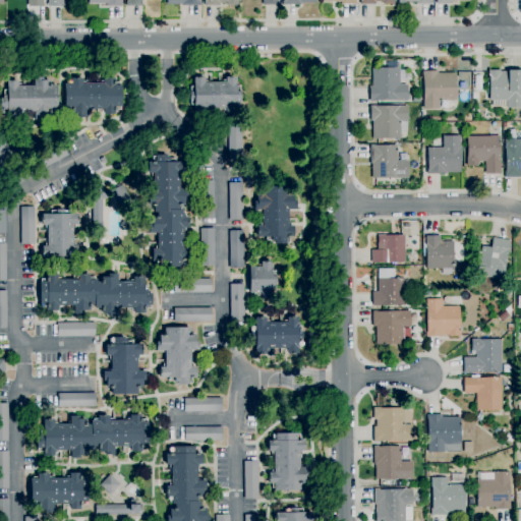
[(368,102),(368,87),(372,87),(371,68),(399,67),(399,84),(407,84),(407,101),(397,101),(397,100),(375,101),(375,102),(368,102)]
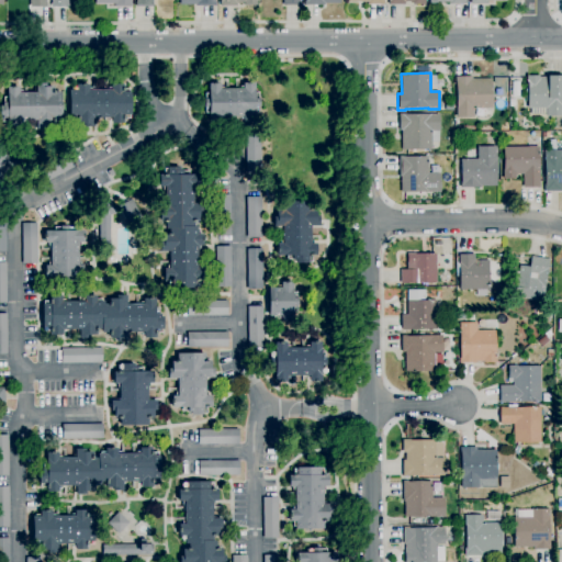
[(561,116),(546,116),(546,114),(529,114),(529,109),(527,109),(527,94),(525,94),(525,89),(527,89),(527,81),(526,81),(526,76),(539,76),(539,77),(548,77),(548,76),(561,76),(561,116)]
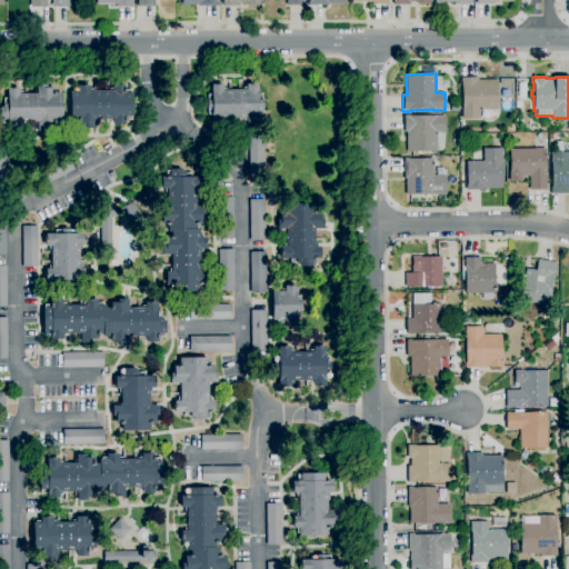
[(479,110),(479,118),(462,119),(461,85),(460,78),(478,78),(478,80),(498,79),(498,110),(479,110)]
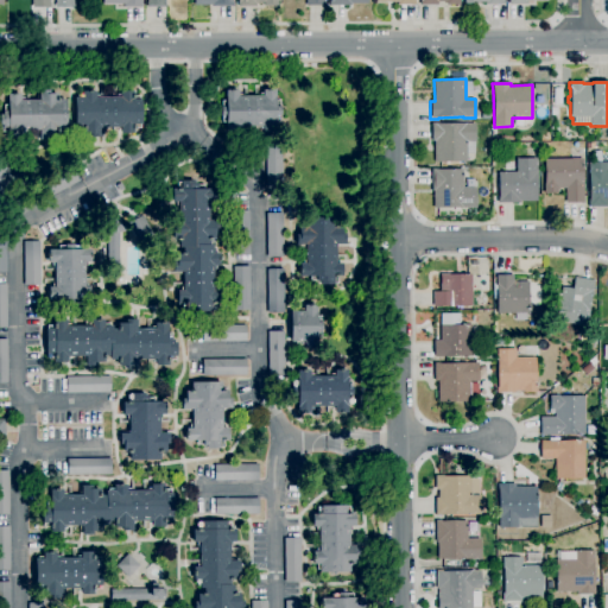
[(58,139),(39,139),(39,131),(24,131),(24,133),(10,133),(10,128),(0,128),(0,114),(2,114),(2,111),(4,111),(4,106),(7,105),(7,94),(20,94),(20,100),(39,100),(39,90),(50,90),(50,94),(58,94),(58,100),(67,100),(67,131),(58,131),(58,139)]
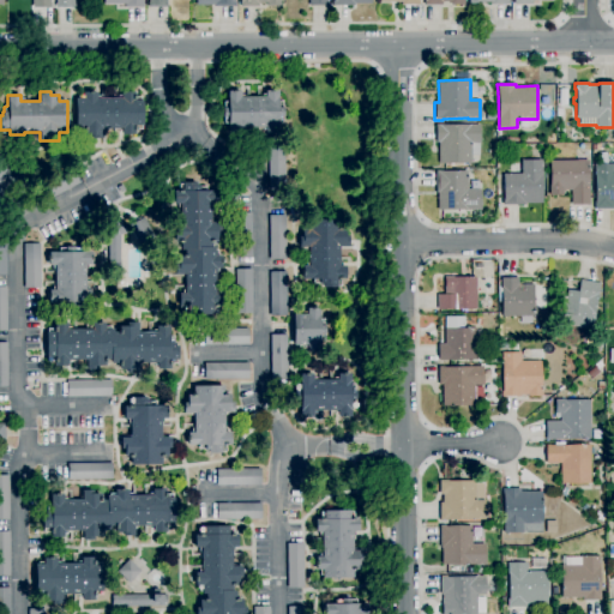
[(92,139),(92,136),(84,136),(84,131),(76,132),(76,98),(78,98),(78,96),(84,96),(84,92),(96,92),(97,98),(121,98),(121,91),(134,91),(134,97),(140,97),(140,101),(143,101),(143,125),(142,125),(142,130),(134,130),(134,134),(122,134),(121,128),(102,128),(102,139),(92,139)]
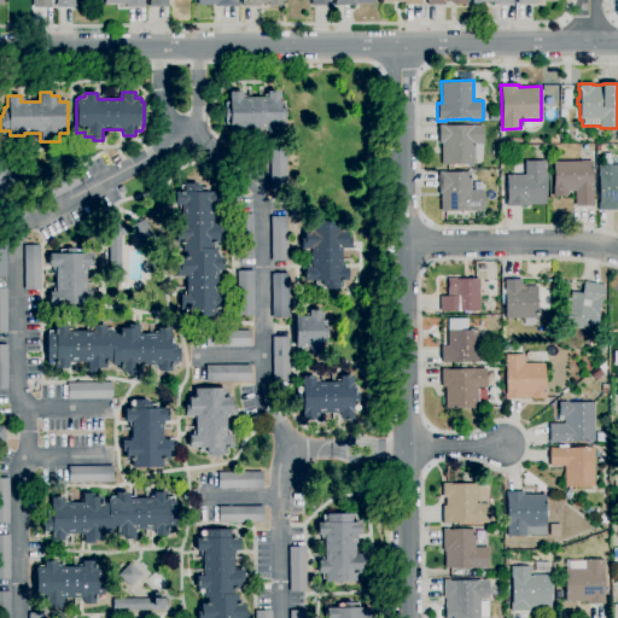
[(280,134),(267,134),(267,128),(243,129),(243,135),(229,135),(229,124),(225,124),(225,118),(223,118),(223,109),(225,109),(225,103),(229,103),(229,92),(242,92),(242,98),(267,98),(267,92),(280,92),(280,101),(284,101),(284,109),(285,109),(285,117),(284,117),(284,123),(280,124),(280,134)]
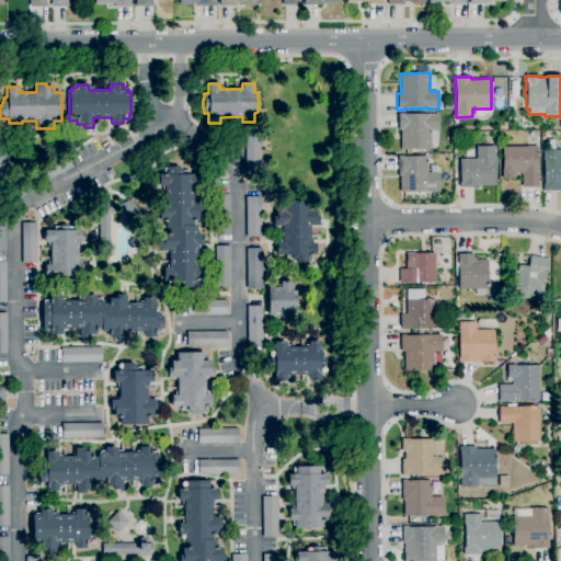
[(401,149),(400,130),(398,130),(398,113),(405,113),(405,114),(438,114),(438,130),(437,132),(438,142),(431,142),(431,149),(401,149)]
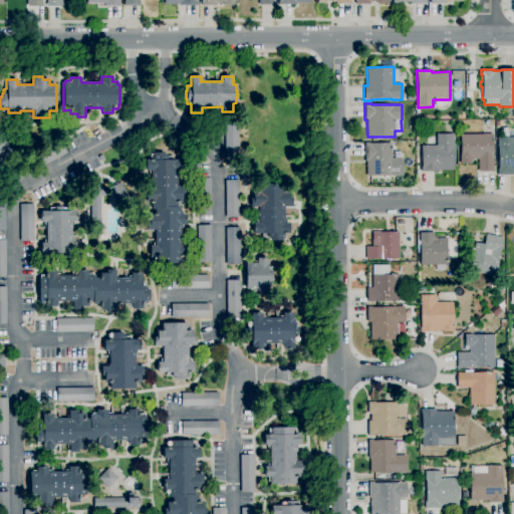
[(225,159),(224,120),(238,120),(239,159),(225,159)]
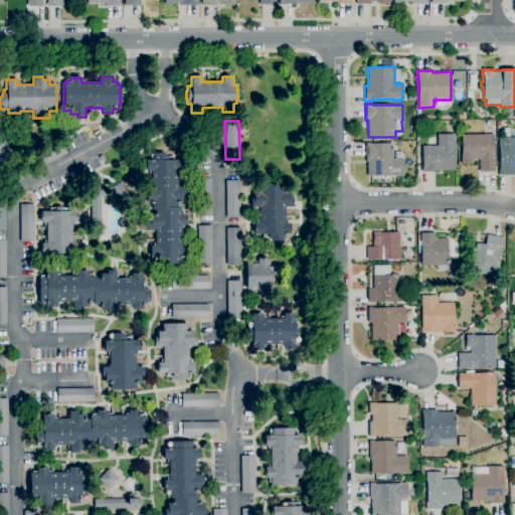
[(421,172),(421,166),(422,166),(422,146),(438,145),(438,135),(454,135),(455,171),(440,171),(440,172),(421,172)]
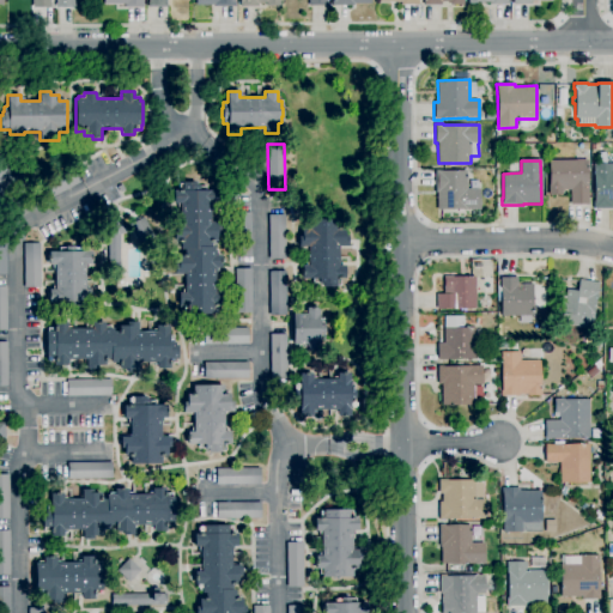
[(588,205),(570,205),(570,189),(562,190),(562,194),(548,194),(548,184),(550,184),(548,161),(587,161),(588,200),(588,205)]
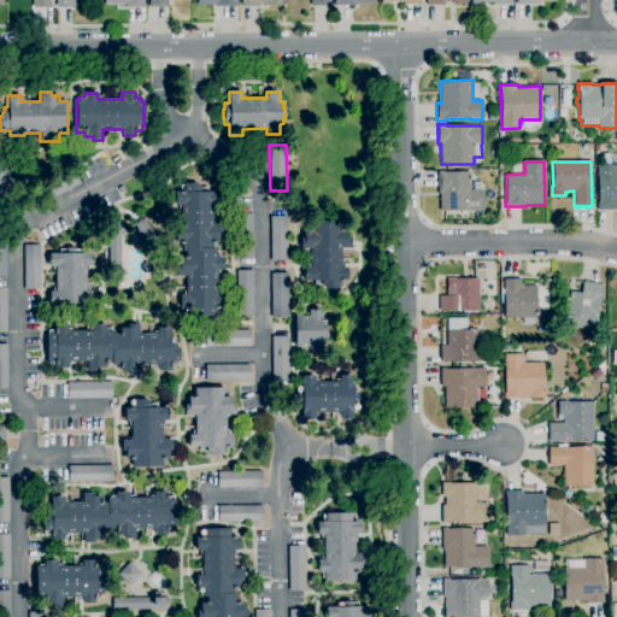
[(616,206),(615,206),(615,210),(597,210),(597,203),(598,203),(597,165),(615,165),(615,164),(616,163),(616,206)]
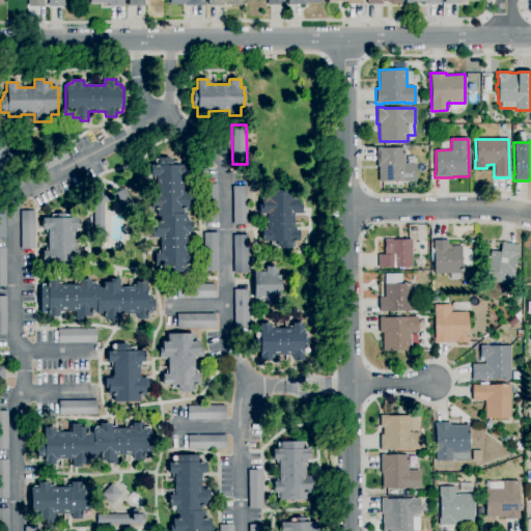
[(416,182),(379,182),(379,167),(376,167),(376,147),(383,147),(383,148),(403,148),(404,164),(415,163),(416,182)]
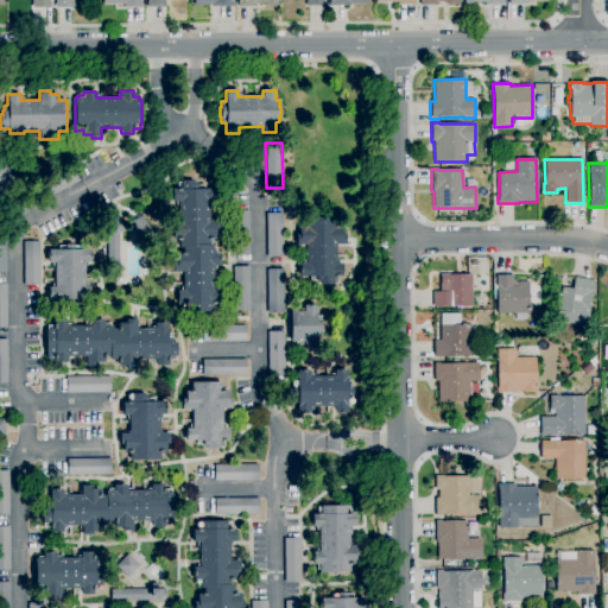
[(210,311),(187,311),(187,304),(177,304),(177,291),(183,291),(183,272),(173,272),(173,261),(177,261),(177,253),(183,253),(183,248),(179,248),(178,240),(172,240),(172,233),(170,233),(170,221),(178,221),(178,202),(172,202),(172,189),(177,189),(177,182),(181,182),(181,181),(195,181),(195,184),(197,183),(197,185),(203,185),(203,189),(215,189),(215,202),(209,202),(209,221),(219,221),(219,232),(215,232),(215,239),(209,239),(209,245),(213,245),(213,253),(220,253),(220,266),(213,266),(214,290),(221,290),(221,303),(214,303),(214,310),(210,310),(210,311)]
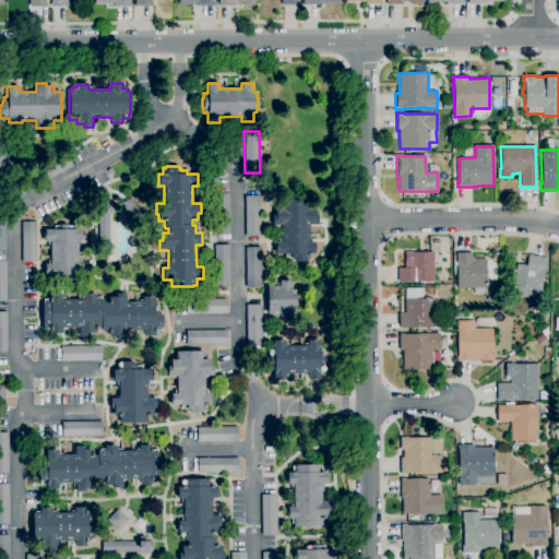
[(214,234),(214,194),(228,194),(229,234),(214,234)]
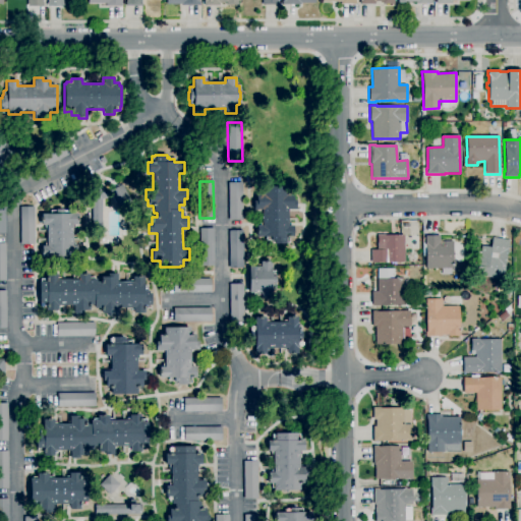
[(242,221),(229,221),(228,183),(242,183),(242,221)]
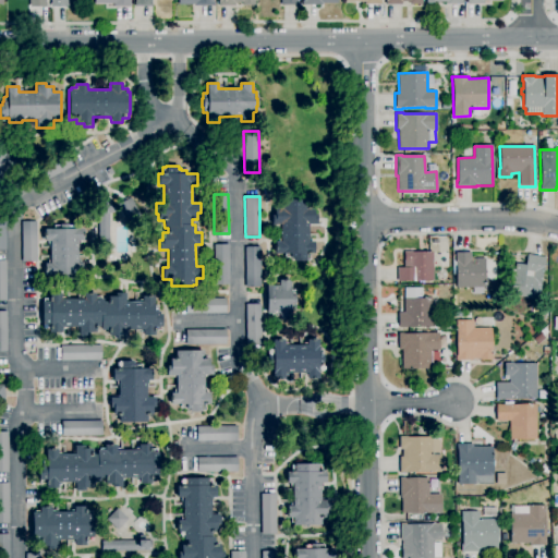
[(126,222),(117,205),(131,197),(141,216),(126,222)]
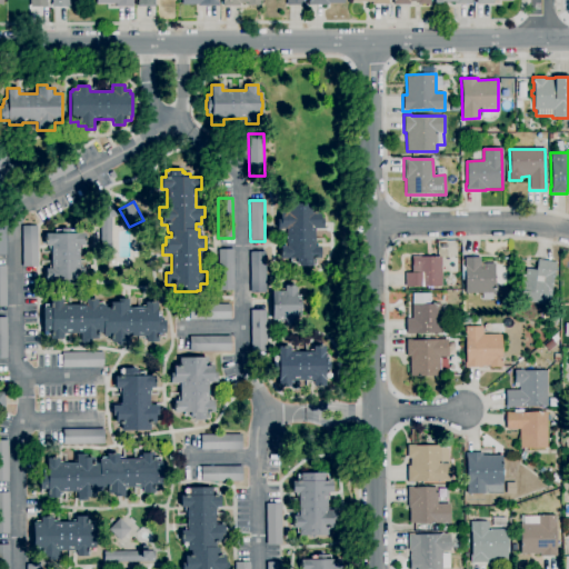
[(312,267),(299,267),(299,263),(296,263),(296,262),(290,262),(290,259),(280,259),(280,247),(286,247),(286,229),(277,229),(277,219),(280,219),(280,211),(286,211),(286,203),(313,203),(313,211),(320,211),(320,219),(322,219),(322,229),(313,229),(315,247),(320,247),(320,259),(316,259),(316,265),(312,265),(312,267)]
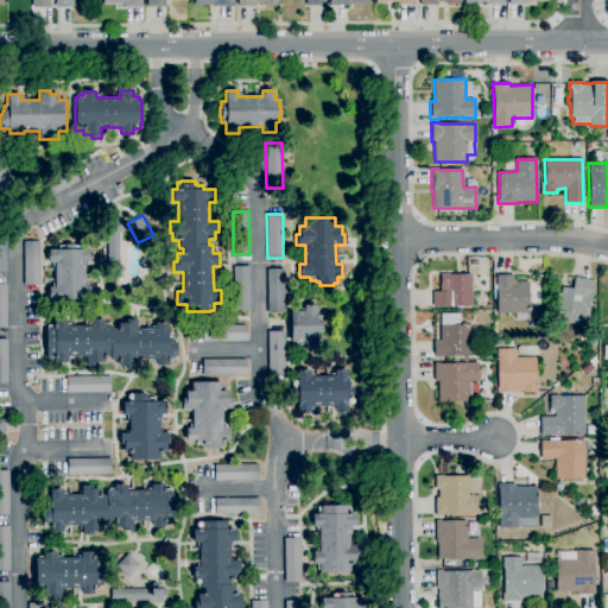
[(108,265),(107,225),(112,225),(112,223),(116,223),(116,225),(119,225),(119,226),(122,226),(124,232),(118,232),(119,265),(108,265)]
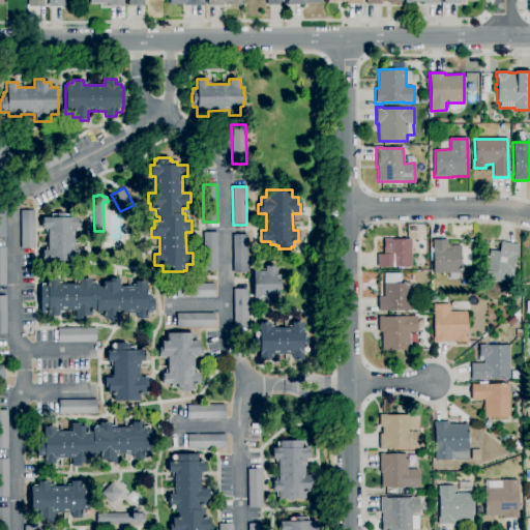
[(35,248),(21,248),(21,210),(35,210),(35,248)]
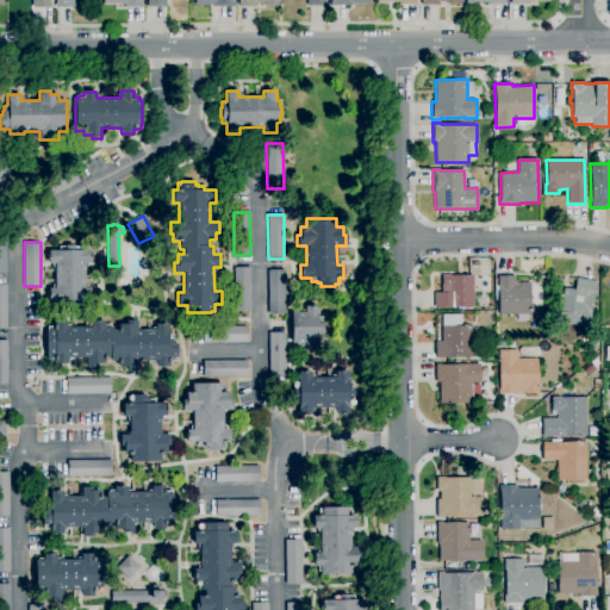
[(66,306),(66,302),(49,302),(49,288),(54,288),(54,263),(49,263),(49,251),(66,251),(64,246),(74,246),(74,247),(80,247),(80,250),(91,250),(91,263),(85,263),(85,287),(92,287),(92,300),(75,300),(75,306),(66,306)]
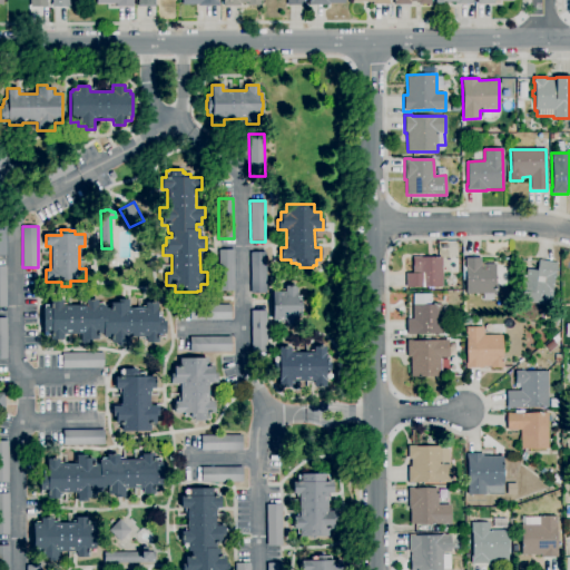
[(234,292),(218,292),(218,249),(234,249),(234,292)]
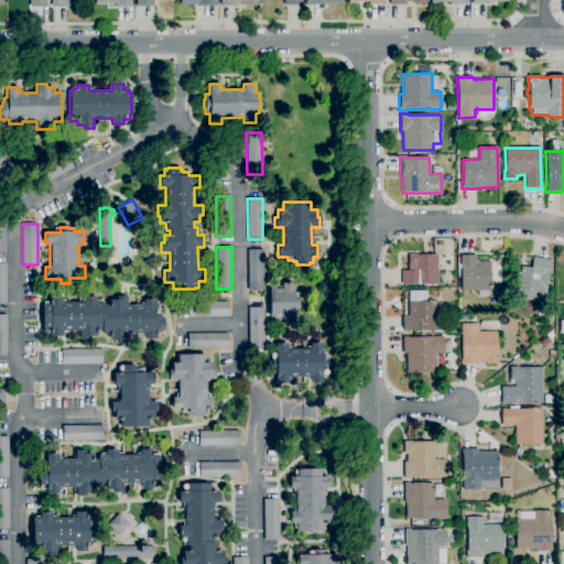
[(248,291),(248,250),(263,250),(263,290),(248,291)]
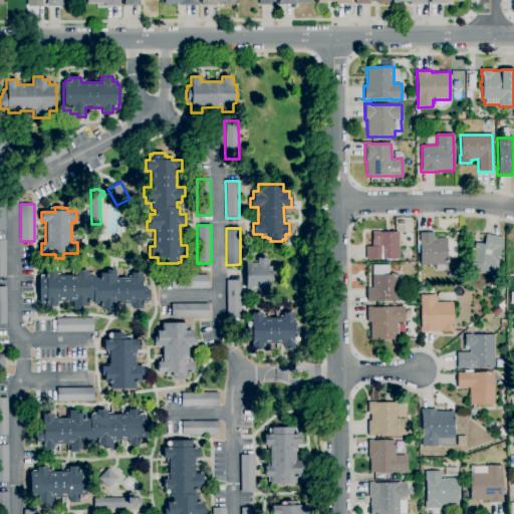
[(399,259),(365,259),(365,247),(372,247),(372,232),(379,231),(379,232),(399,232),(399,259)]
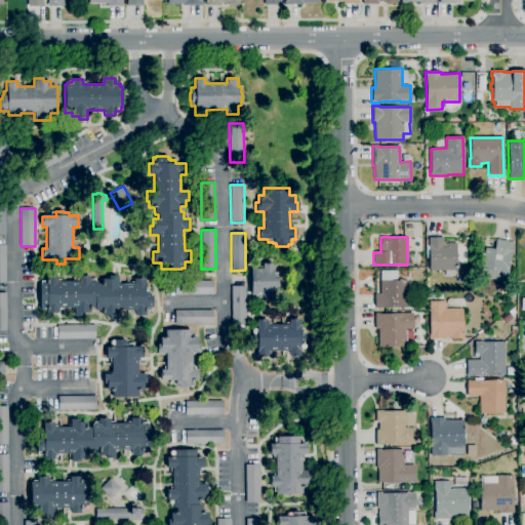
[(444,275),(444,271),(429,271),(428,238),(442,238),(442,243),(455,243),(455,249),(456,248),(456,271),(453,271),(453,275),(444,275)]
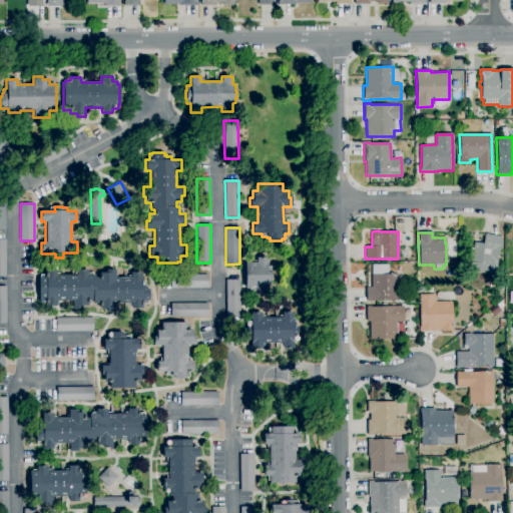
[(495,276),(468,272),(470,263),(464,262),(466,246),(473,248),(474,242),(483,243),(484,234),(501,236),(495,276)]
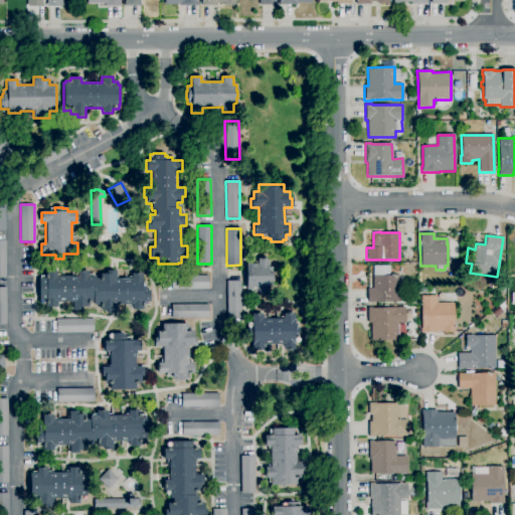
[(268,295),(258,295),(258,290),(246,290),(246,264),(258,264),(258,259),(268,259),(268,268),(272,268),(272,273),(273,273),(273,281),(272,281),(272,286),(268,286),(268,295)]
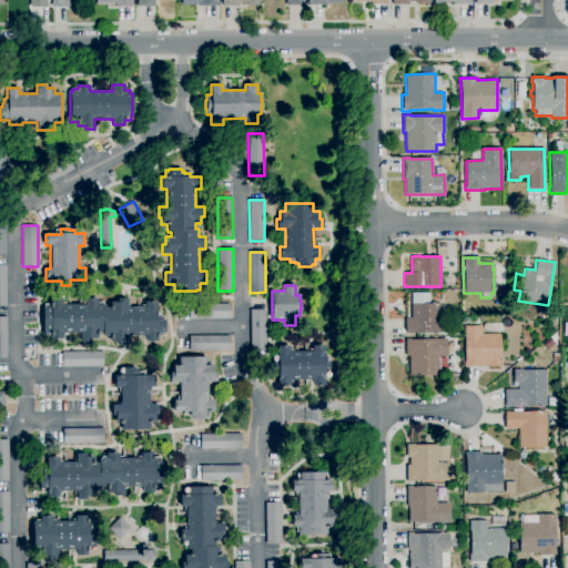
[(129,345),(118,345),(118,342),(111,342),(111,336),(102,336),(102,333),(98,333),(98,338),(90,338),(90,342),(80,342),(80,333),(63,333),(63,338),(51,338),(51,334),(44,334),(44,331),(43,331),(42,308),(44,308),(44,304),(51,304),(50,300),(62,300),(62,305),(85,304),(85,298),(98,298),(98,304),(104,304),(104,308),(111,307),(111,302),(118,302),(118,298),(128,298),(128,307),(145,307),(145,302),(156,302),(156,312),(161,312),(161,317),(161,321),(165,321),(165,335),(156,335),(156,342),(145,342),(145,336),(128,336),(129,345)]
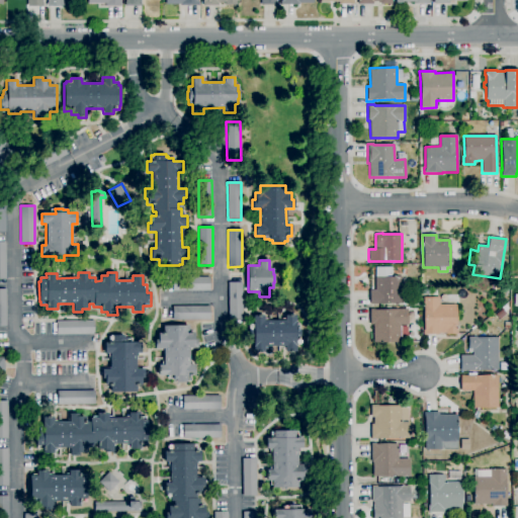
[(173,291),(172,277),(209,277),(209,290),(173,291)]
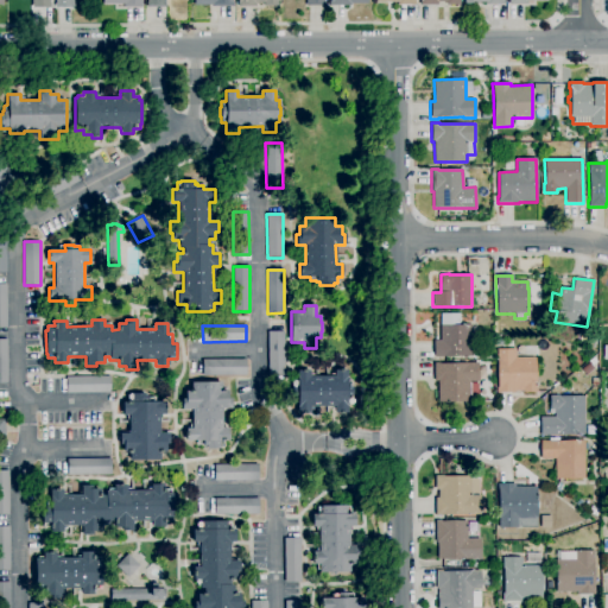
[(472,356),(434,356),(434,341),(439,341),(439,325),(472,325),(472,356)]
